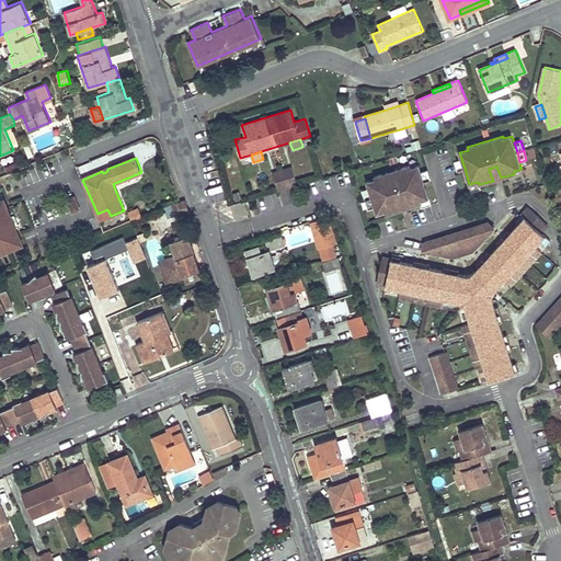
[(461,159),(455,161),(458,171),(465,169),(461,159)]
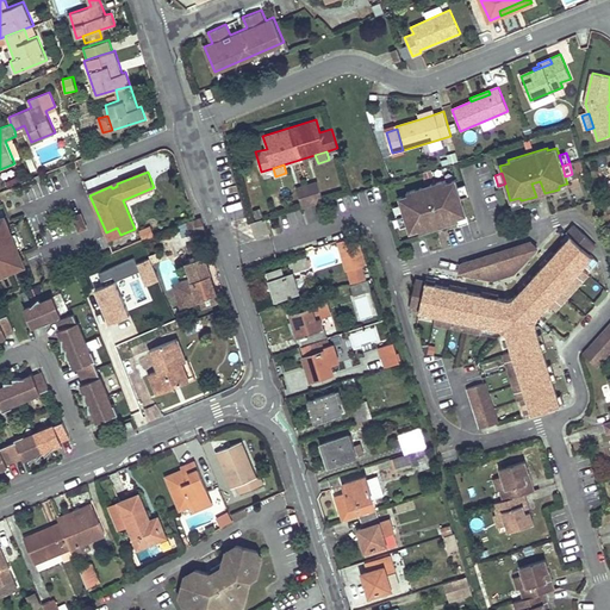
[(409,193),(399,197),(402,204),(404,215),(408,225),(410,232),(419,229),(419,232),(435,228),(431,216),(440,212),(443,225),(458,221),(459,221),(458,217),(467,215),(461,198),(459,187),(456,180),(447,182),(446,179),(408,191),(409,193)]
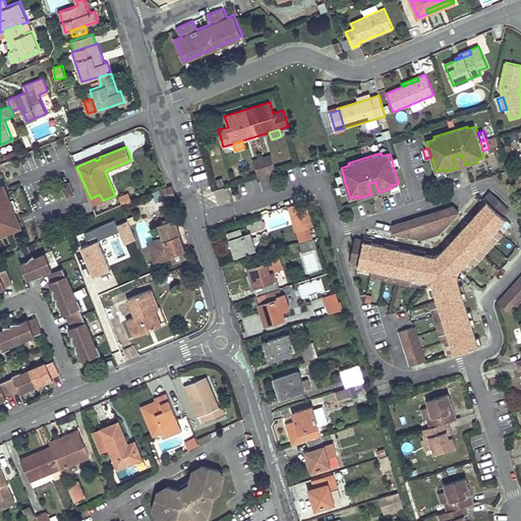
[(272,155),(253,160),(258,175),(276,170),(272,155)]
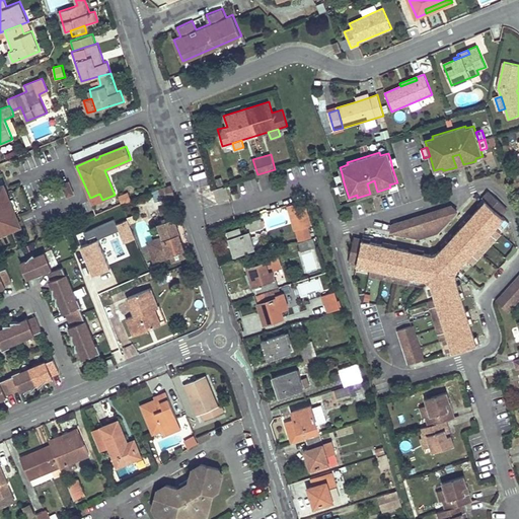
[(459,154),(452,156),(456,167),(463,164),(459,154)]
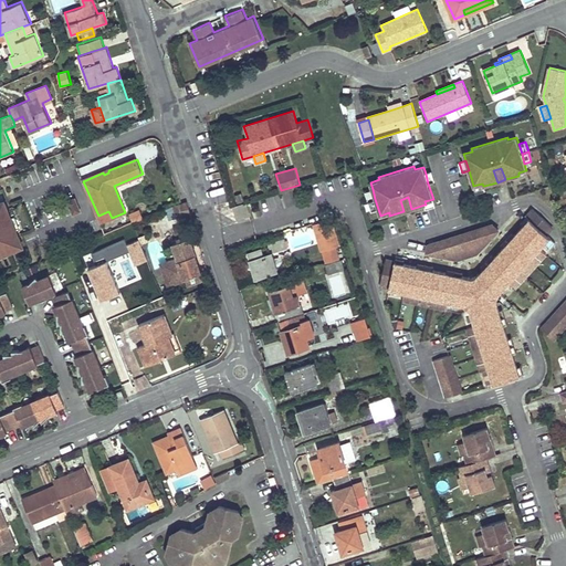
[(431,171),(426,174),(428,184),(435,181),(431,171)]
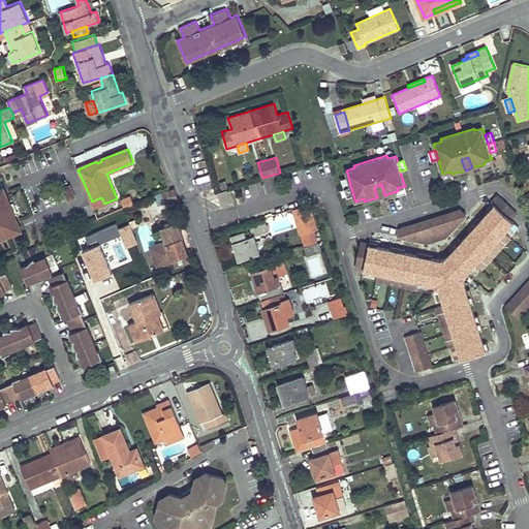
[(450,172),(442,174),(444,180),(454,178),(453,174),(452,174),(450,172)]
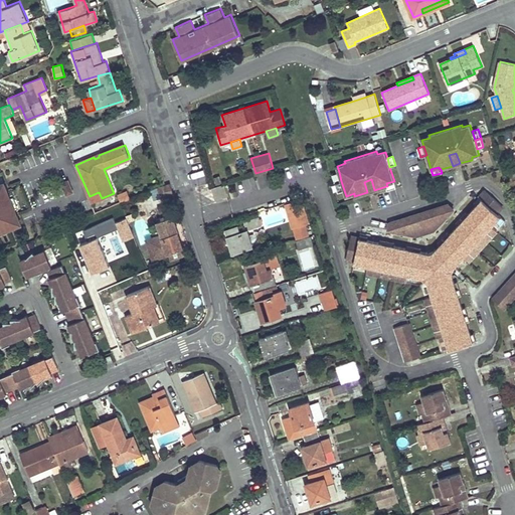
[(339,172),(333,174),(336,183),(341,181),(339,172)]
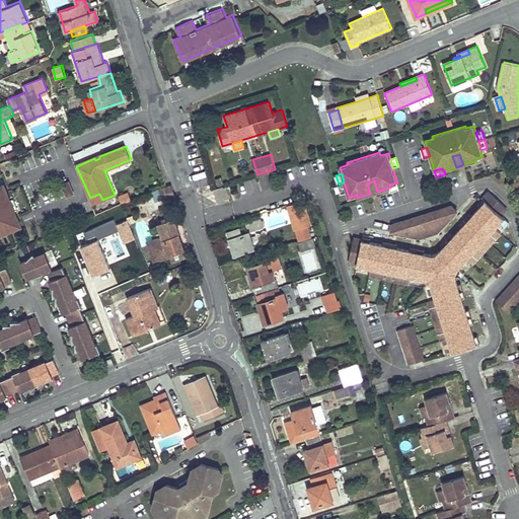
[(374,180),(367,183),(370,194),(377,192),(374,180)]
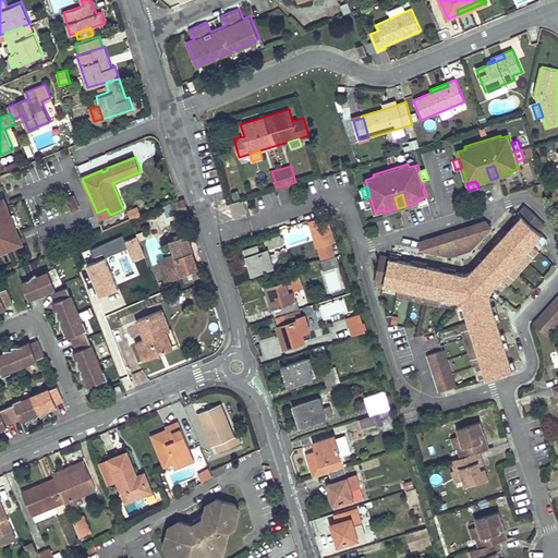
[(75,196),(69,198),(73,210),(80,208),(75,196)]
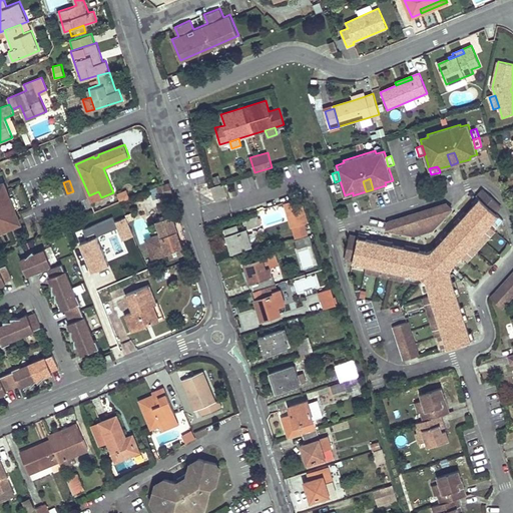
[(340,180),(335,182),(337,190),(343,189),(340,180)]
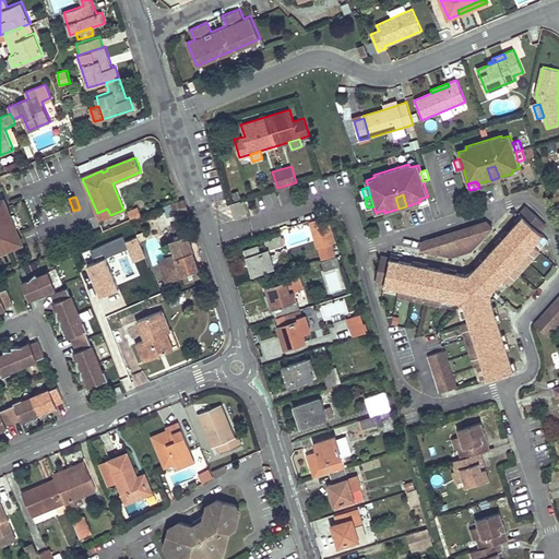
[(428,197),(419,199),(420,202),(419,202),(420,205),(429,203),(428,197)]
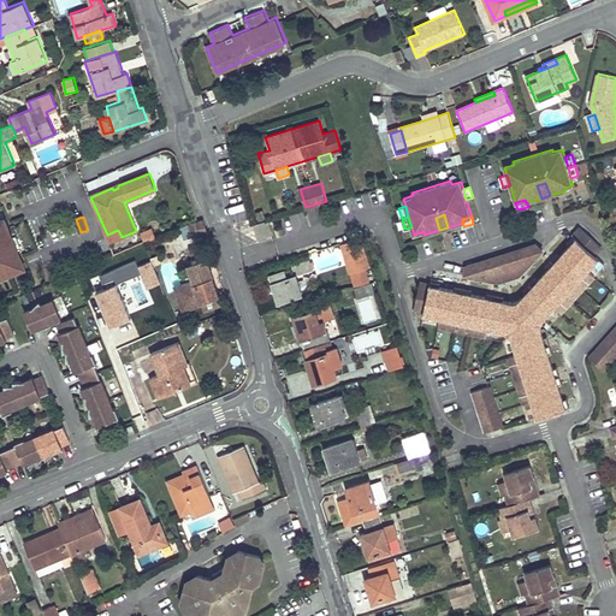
[(0,276),(9,273),(9,274),(25,267),(5,218),(0,219),(0,276)]
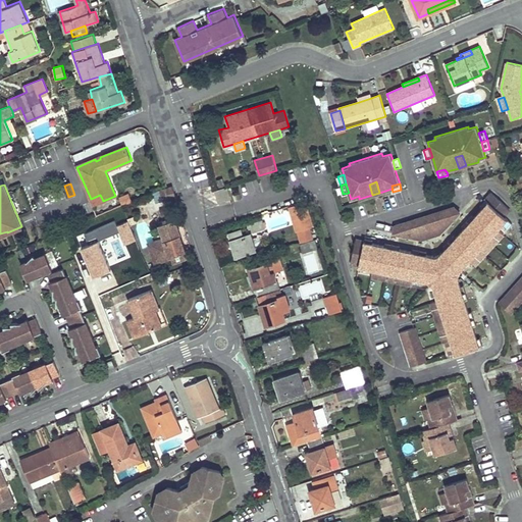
[(172,185),(167,187),(160,190),(163,200),(175,196),(172,185)]
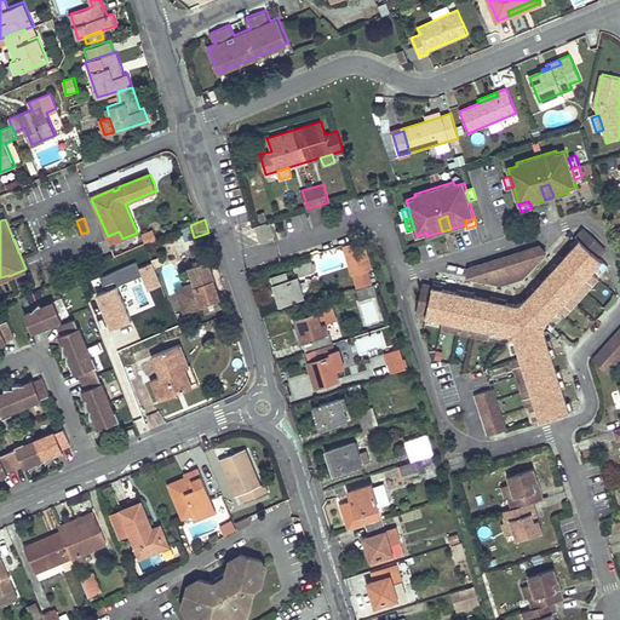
[(260,241),(275,237),(270,222),(256,225),(260,241)]
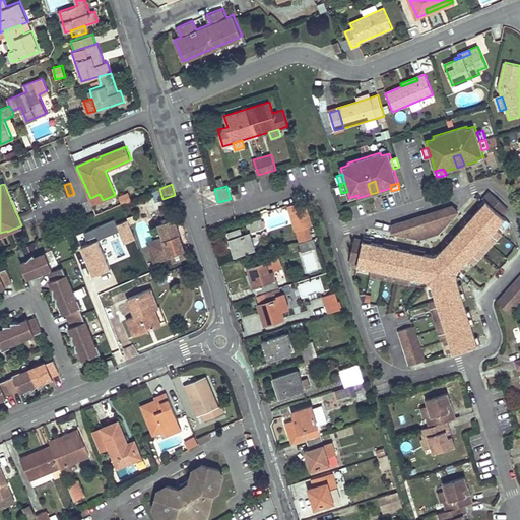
[(358,264),(371,267),(385,270),(398,273),(411,276),(427,279),(433,285),(437,299),(441,312),(446,325),(450,338),(454,351),(478,343),(476,336),(472,324),(468,310),(464,298),(459,284),(457,276),(458,270),(467,259),(477,249),(486,239),(496,229),(506,217),(503,214),(508,209),(507,207),(490,191),(483,198),(486,200),(481,206),(472,215),(463,226),(454,236),(444,247),(439,252),(432,254),(425,253),(410,250),(398,247),(383,244),(371,241),(363,240),(363,239),(354,237),(349,262),(358,264)]
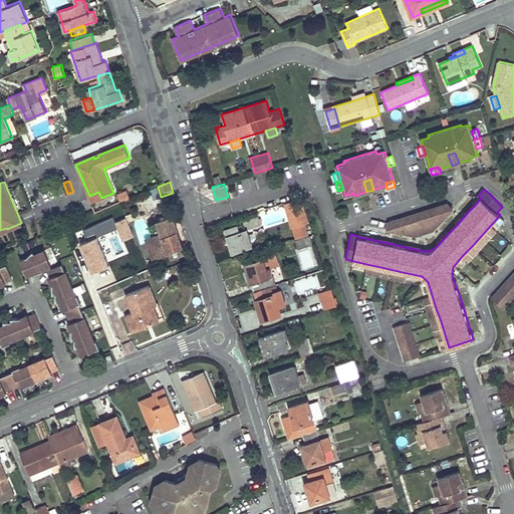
[(98,192),(89,196),(91,202),(101,198),(98,192)]
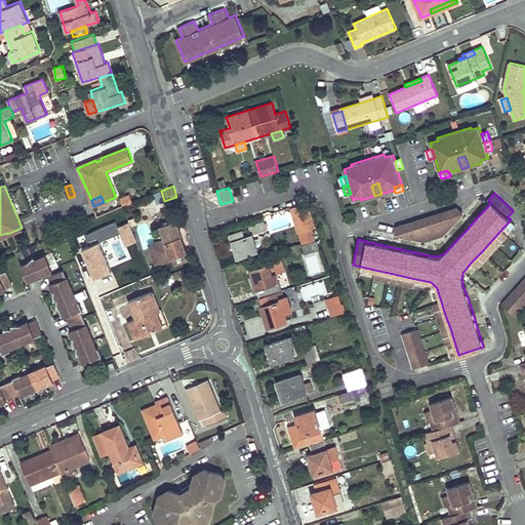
[(304,202),(291,206),(298,231),(314,227),(308,207),(306,208),(304,202)]
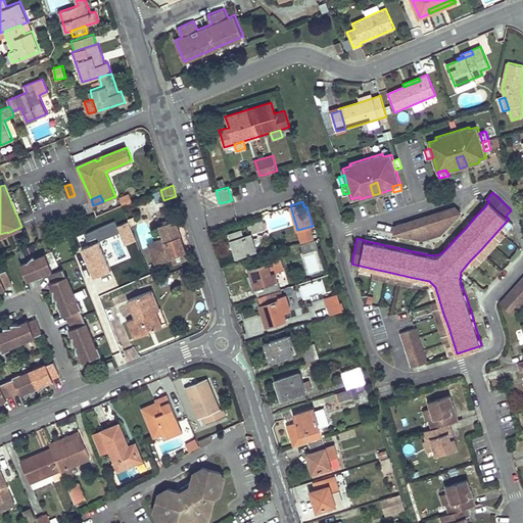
[(455,206),(395,226),(394,233),(423,239),(441,234),(461,212),(455,206)]
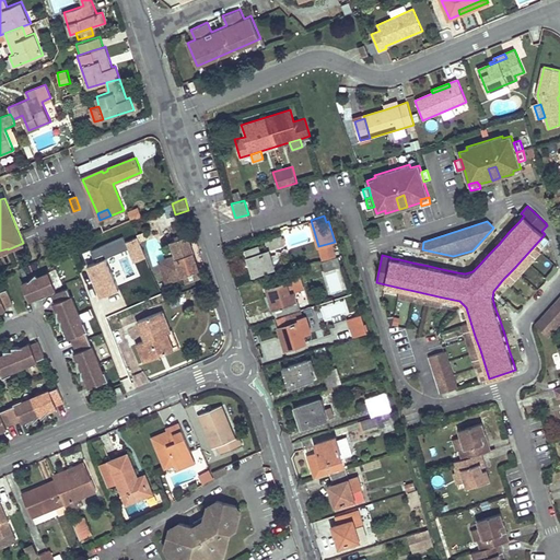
[(183,223),(170,226),(173,236),(186,232),(183,223)]
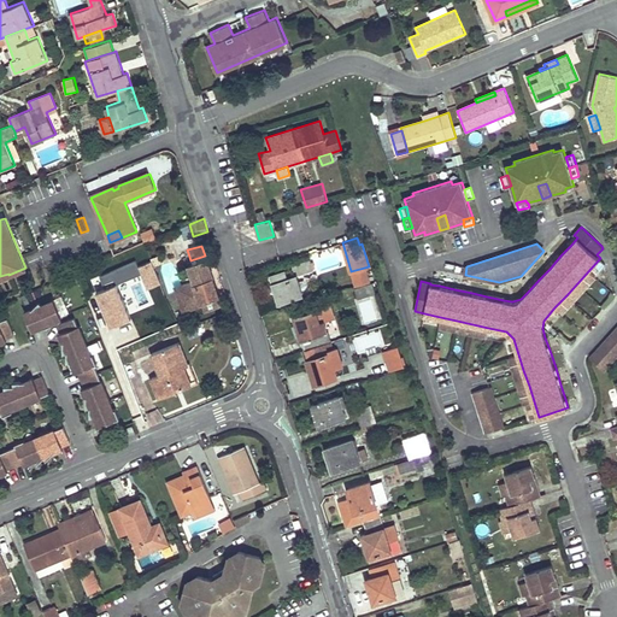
[(558,252),(546,265),(550,269),(560,256),(558,252)]
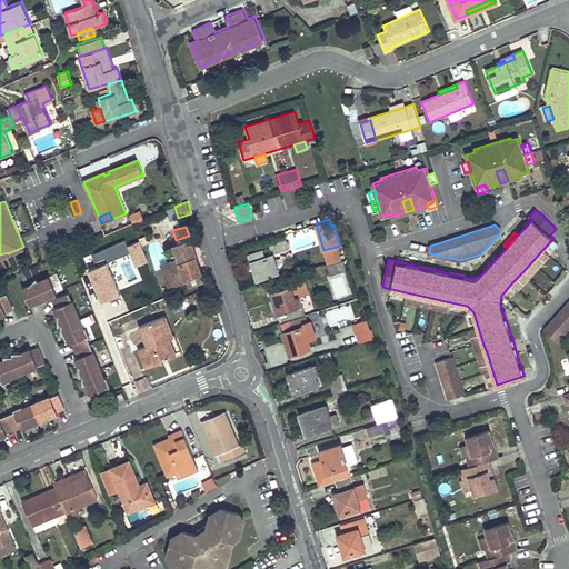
[(186,279),(202,275),(189,236),(176,240),(177,242),(173,243),(186,279)]
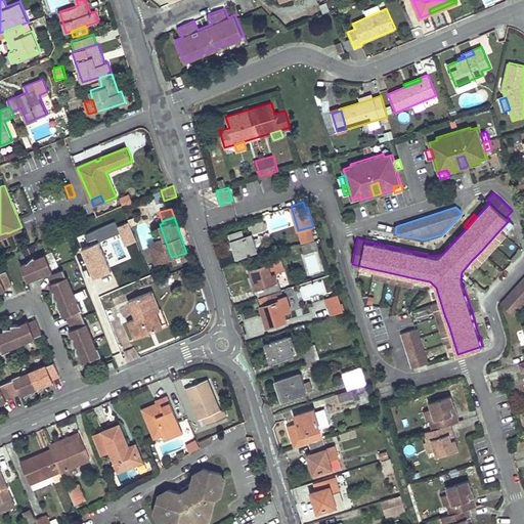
[(249,226),(230,231),(235,250),(255,244),(252,232),(266,228),(264,221),(249,225),(249,226)]
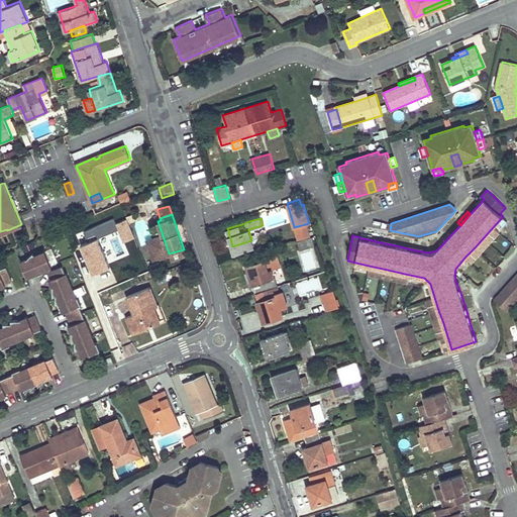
[(86,257),(93,274),(110,267),(98,238),(118,230),(114,219),(84,232),(93,254),(86,257)]
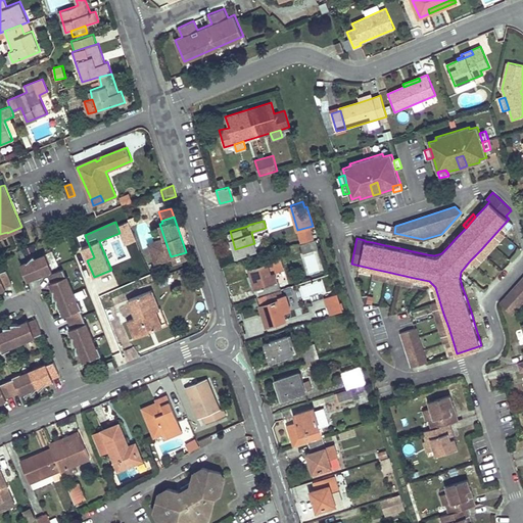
[(130,223),(120,225),(122,238),(133,236),(130,223)]
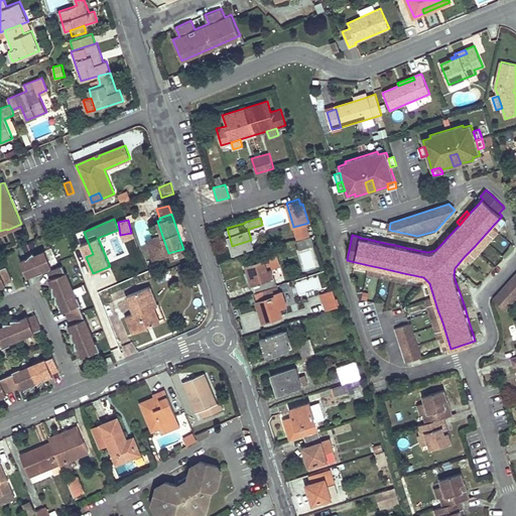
[(498,232),(492,227),(483,237),(489,242),(498,232)]
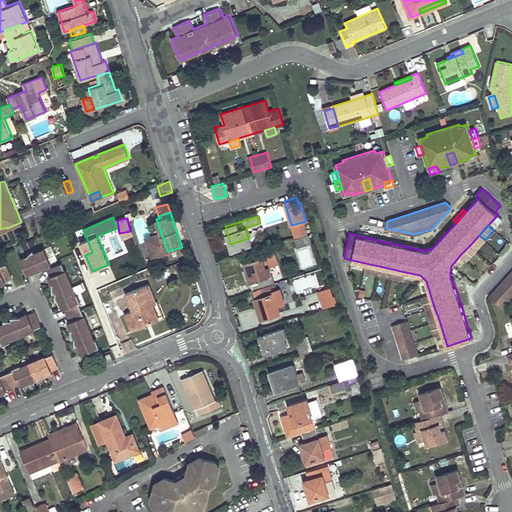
[(445,230),(435,240),(437,243),(447,232),(445,230)]
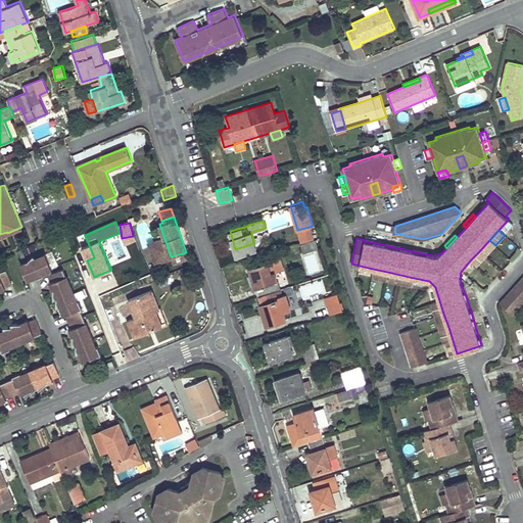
[(316,239),(301,243),(304,250),(318,246),(316,239)]
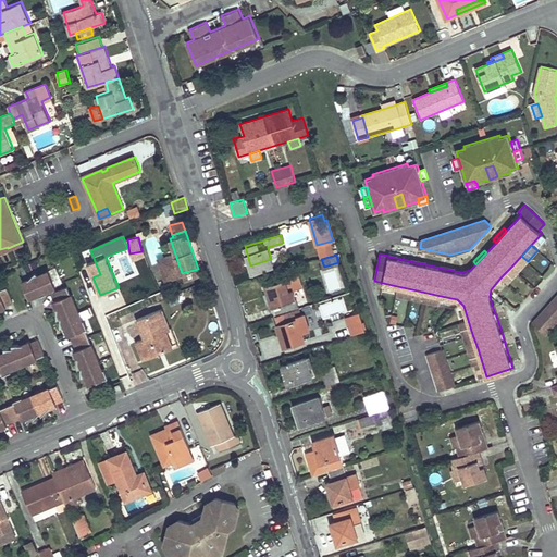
[(528,261),(521,256),(511,267),(517,272),(528,261)]
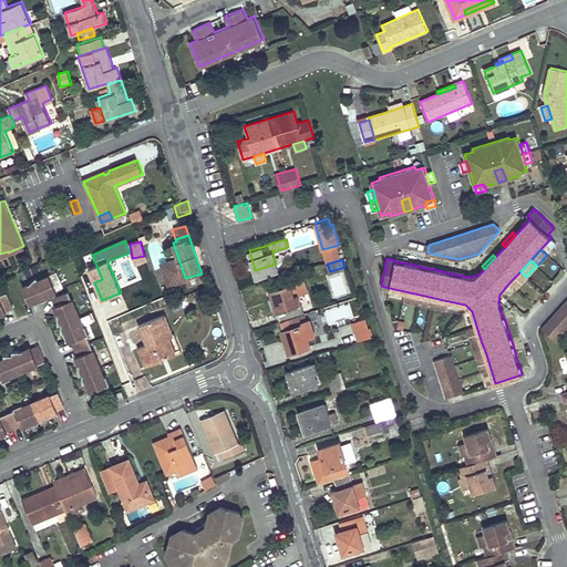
[(276,264),(255,270),(257,276),(278,269),(276,264)]
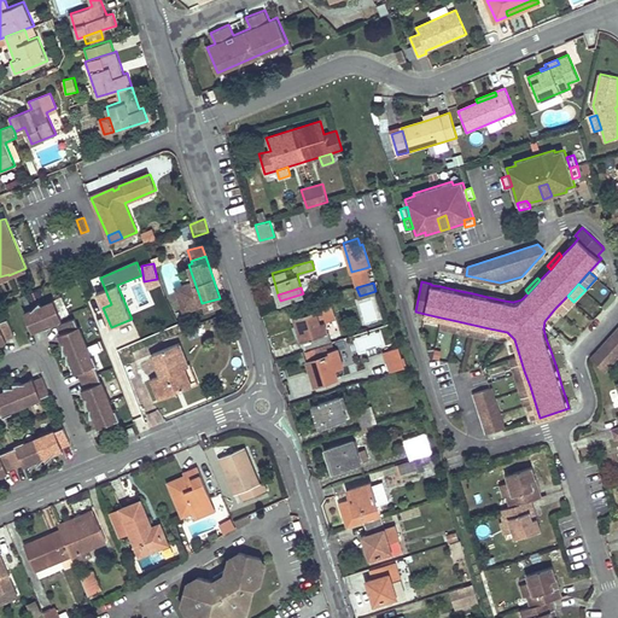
[(567,296),(555,308),(563,314),(573,302),(567,296)]
